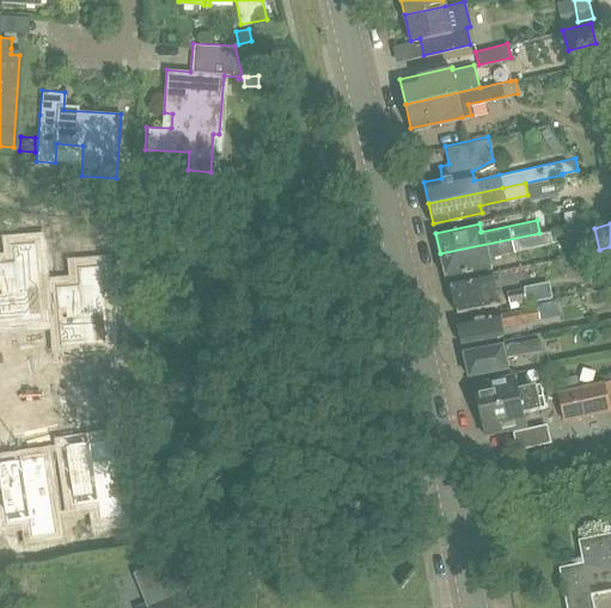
[(440,253),(445,275),(489,265),(487,256),(549,243),(547,232),(539,233),(440,253)]
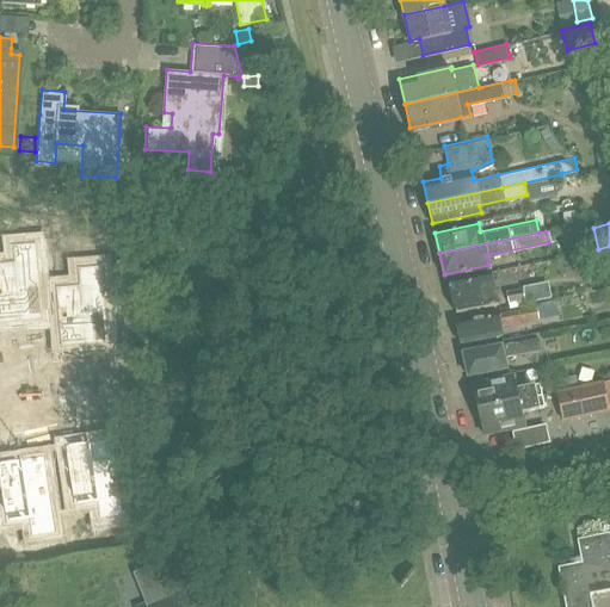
[(12,260),(0,260),(0,322),(39,320),(42,319),(42,315),(36,240),(11,242),(12,260)]
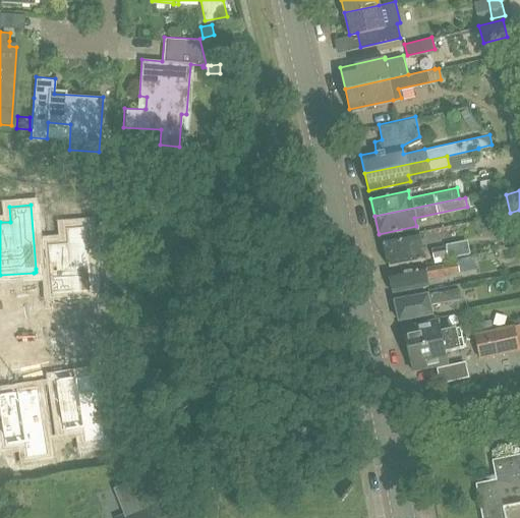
[(66,241),(46,242),(50,291),(50,295),(53,295),(89,292),(92,291),(92,288),(87,225),(64,226),(66,241)]
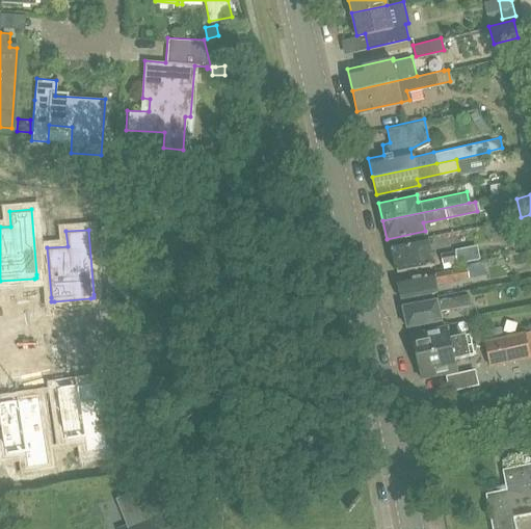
[(391,248),(390,252),(391,258),(393,259),(396,271),(432,264),(427,240),(391,247),(391,248)]
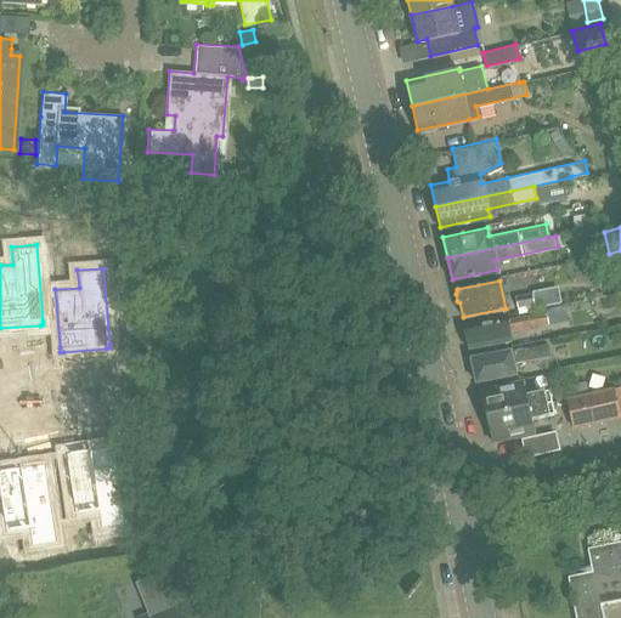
[(515,310),(534,306),(530,288),(512,292),(515,310)]
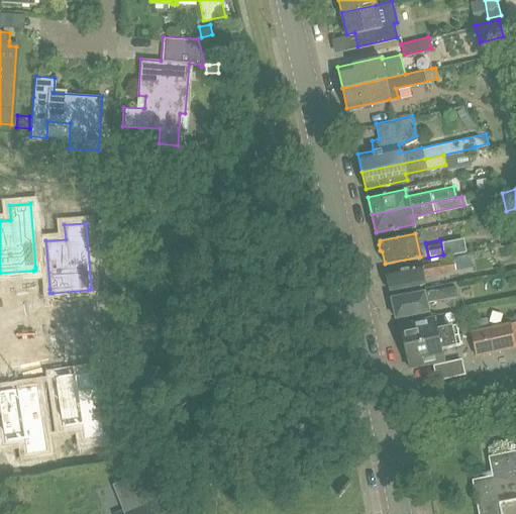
[(465,253),(468,267),(474,265),(472,252),(465,253)]
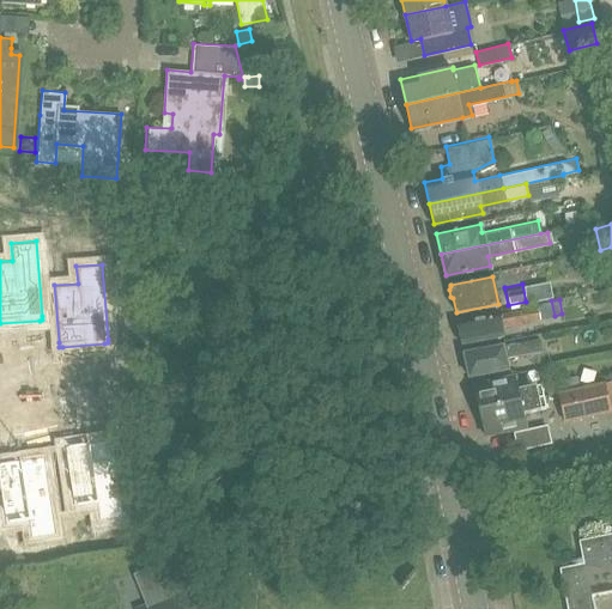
[(537,305),(456,322),(461,343),(503,334),(501,326),(539,317),(537,305)]
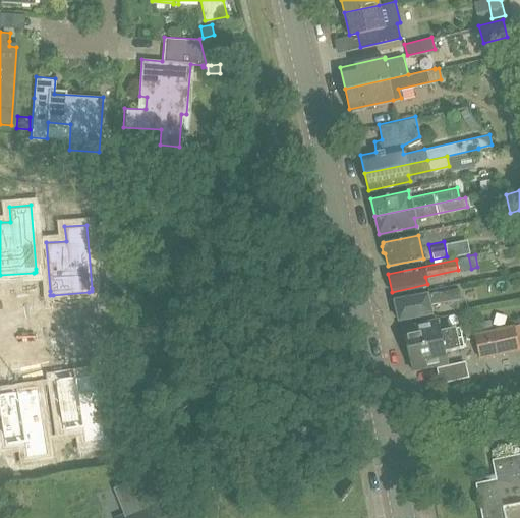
[(458,287),(394,300),(398,320),(430,312),(429,303),(460,297),(458,287)]
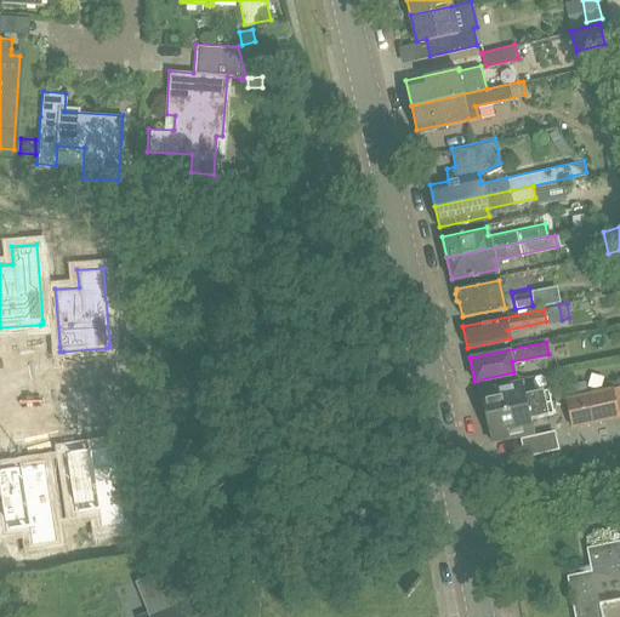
[(582,378),(559,384),(563,396),(586,392),(582,378)]
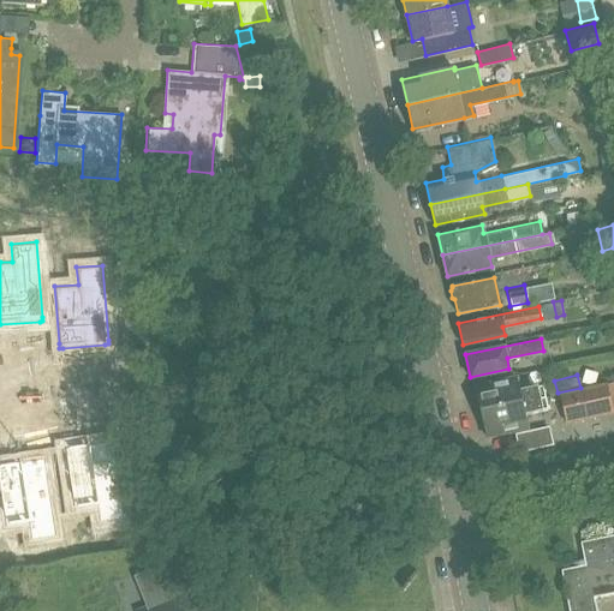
[(476,389),(474,390),(478,411),(540,397),(544,396),(542,387),(538,388),(519,391),(516,378),(475,387),(476,389)]
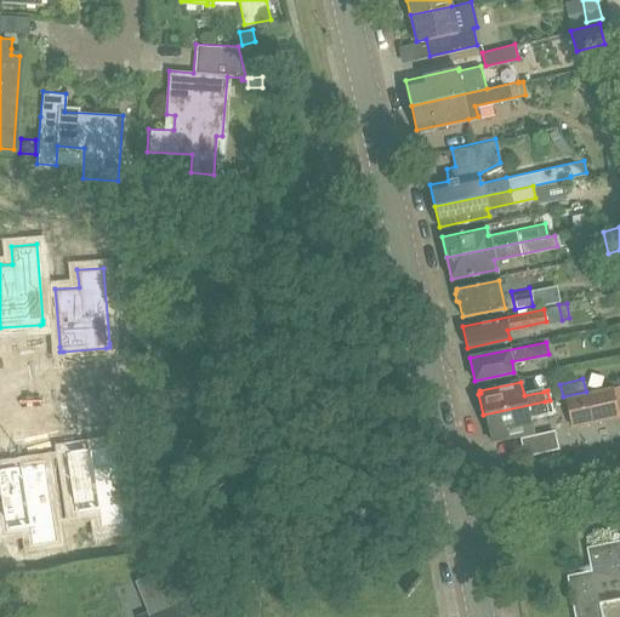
[(619,415),(619,403),(616,387),(567,398),(573,426),(619,415)]
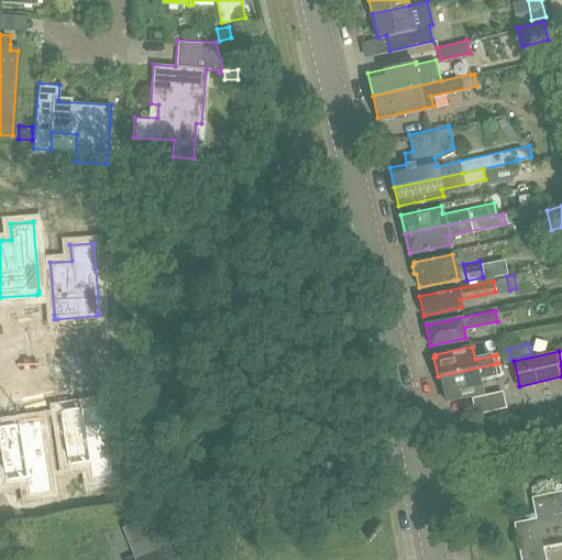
[(494,364),(438,376),(441,395),(443,394),(443,397),(482,388),(480,376),(496,372),(500,372),(498,363),(494,364)]
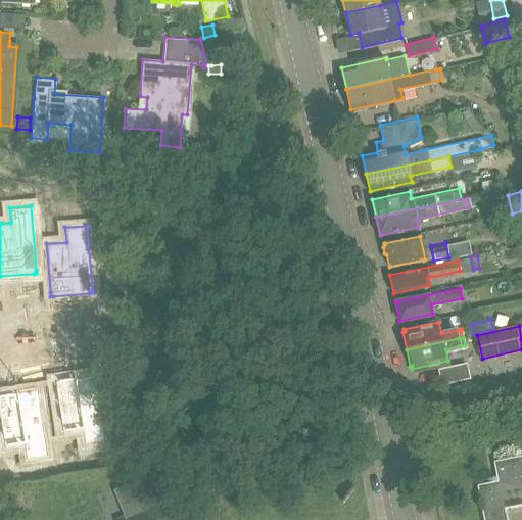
[(438,368),(441,382),(469,376),(466,362),(438,368)]
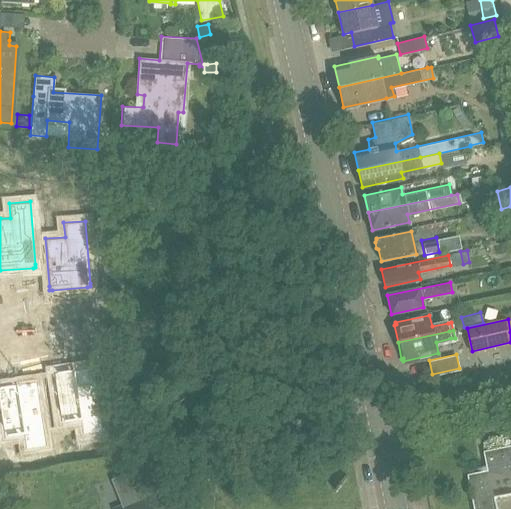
[(93,366),(53,372),(53,376),(60,423),(80,420),(82,434),(103,431),(94,370),(93,366)]
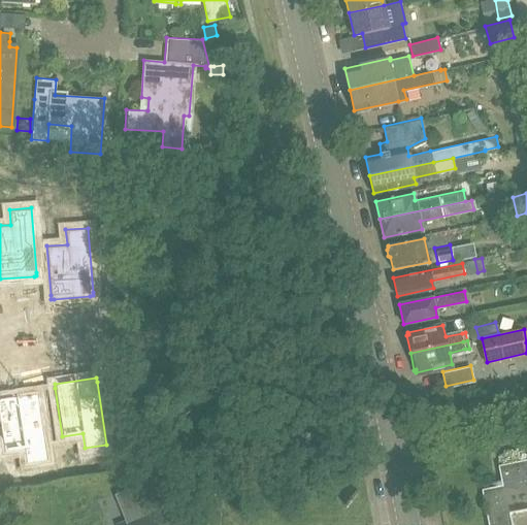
[(0,424),(4,451),(24,448),(26,462),(47,459),(38,396),(37,392),(34,393),(0,398),(0,424)]
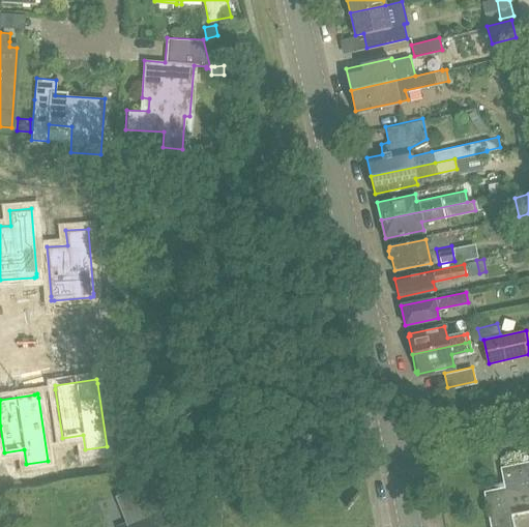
[(528,526),(528,460),(499,466),(503,487),(482,491),(490,526),(528,526)]
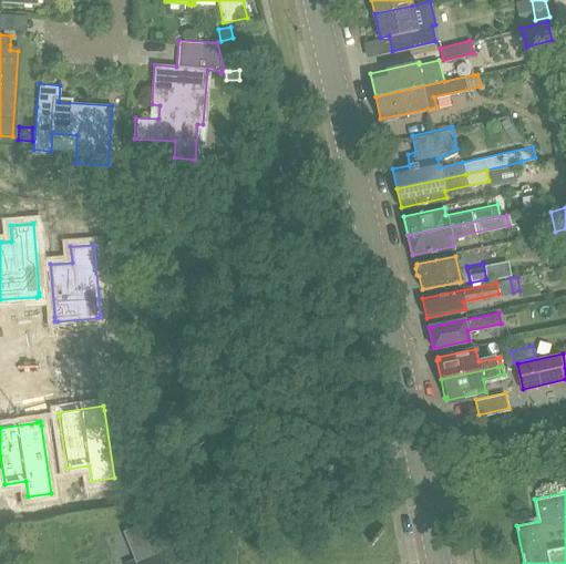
[(188,563),(167,512),(143,522),(155,552),(137,559),(126,563),(125,563),(188,563)]
